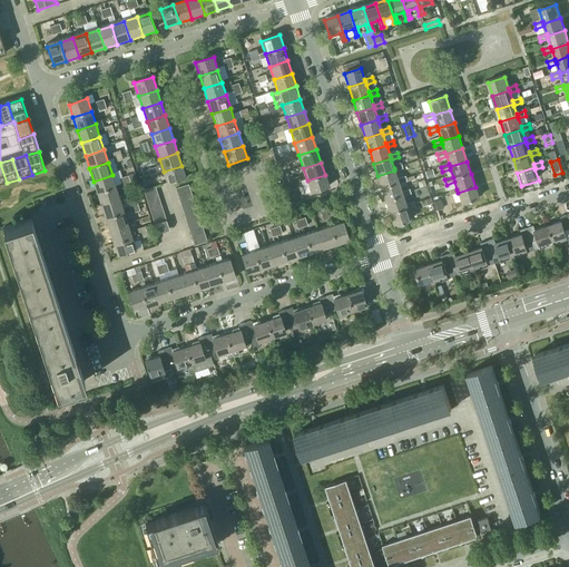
[(402,165),(394,168),(394,170),(378,176),(382,188),(399,183),(398,181),(395,173),(403,170),(402,165)]
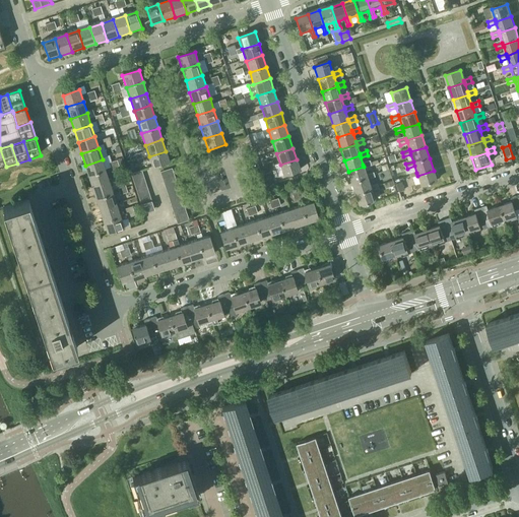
[(170,163),(166,151),(149,156),(153,169),(170,163)]
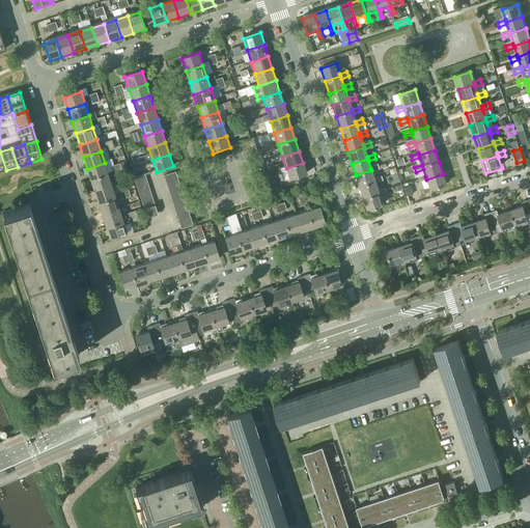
[(397,163),(399,169),(406,167),(403,160),(397,163)]
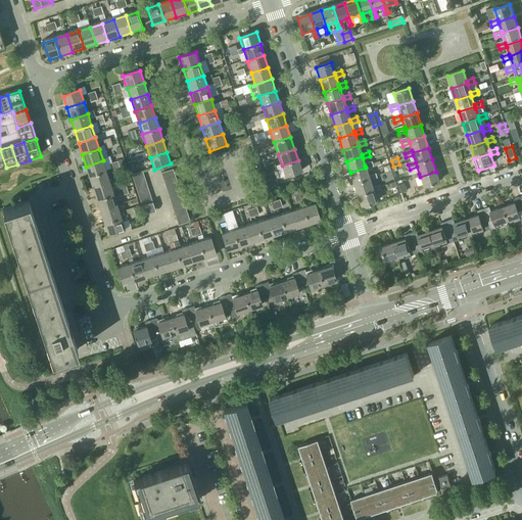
[(106,173),(103,160),(86,167),(90,178),(106,173)]
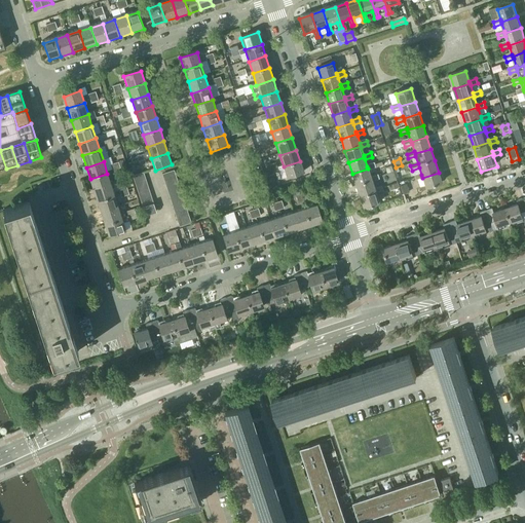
[(303,174),(300,161),(284,166),(287,179),(303,174)]
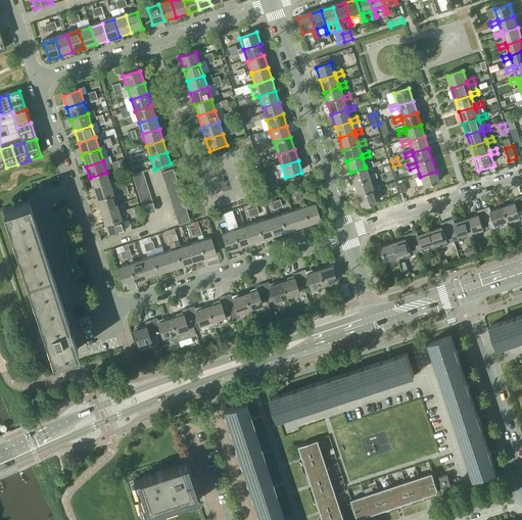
[(350,173),(354,185),(370,180),(369,177),(367,170),(374,168),(372,163),(365,166),(366,168),(350,173)]
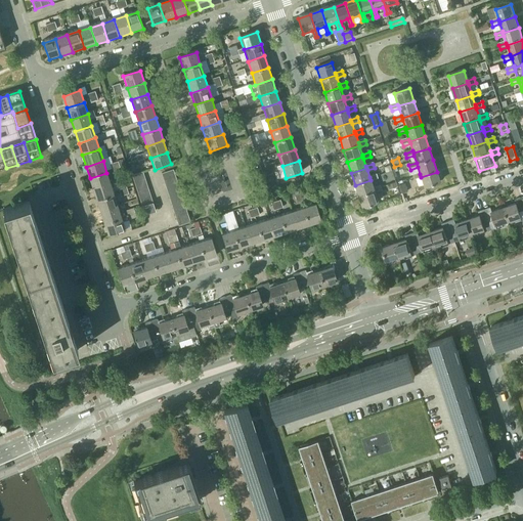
[(162,175),(164,180),(175,176),(173,171),(162,175)]
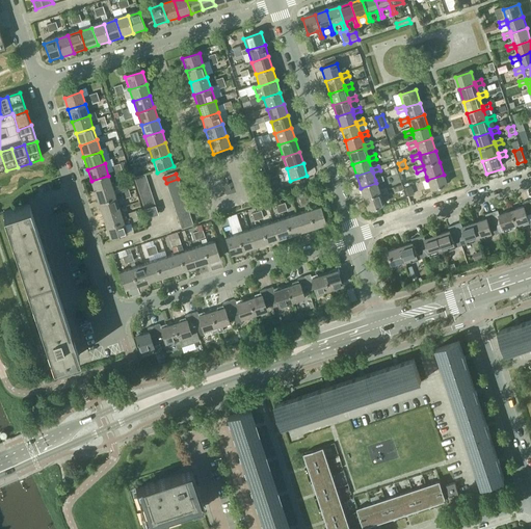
[(428,182),(431,191),(447,186),(444,175),(427,180),(426,177),(419,179),(421,184),(428,182)]
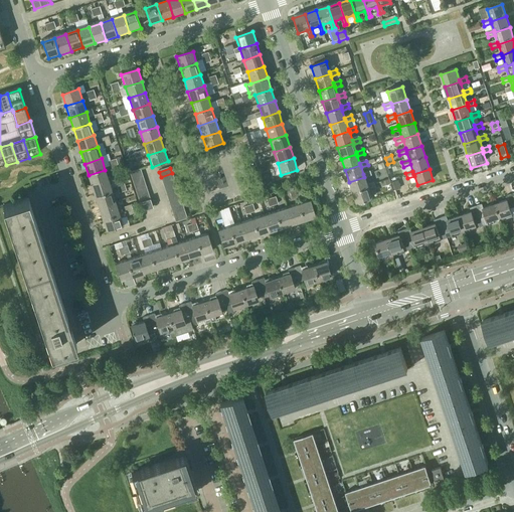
[(89,175),(93,186),(109,181),(105,170),(89,175)]
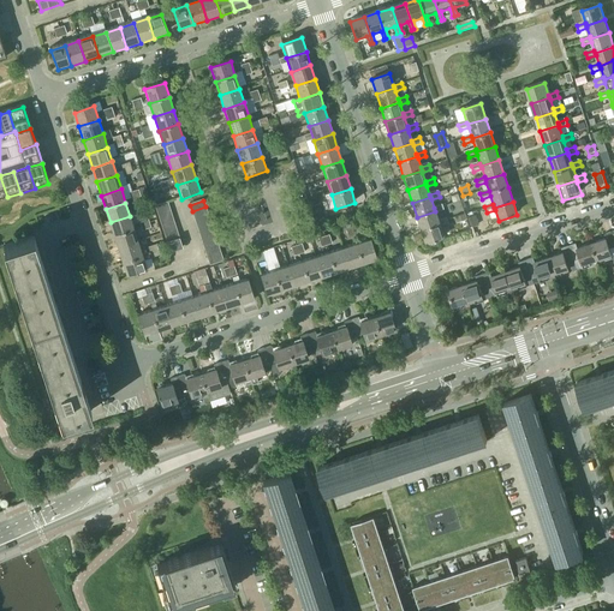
[(170,209),(168,204),(168,203),(156,208),(158,213),(170,209)]
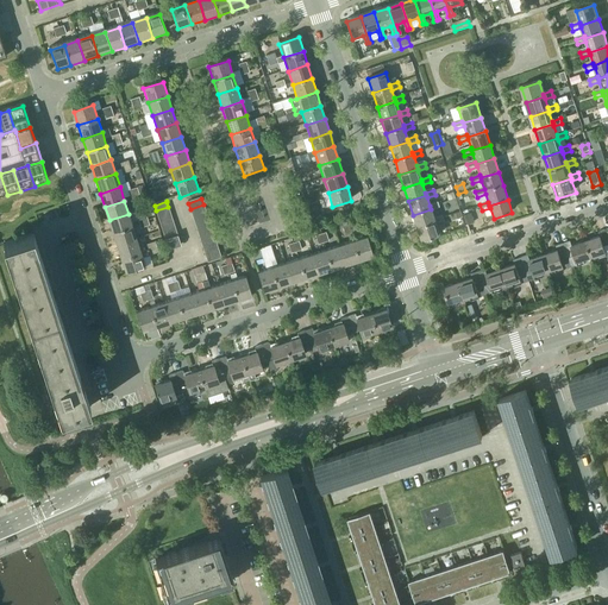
[(413,215),(417,228),(436,222),(434,220),(432,212),(439,209),(438,203),(430,206),(431,209),(413,215)]
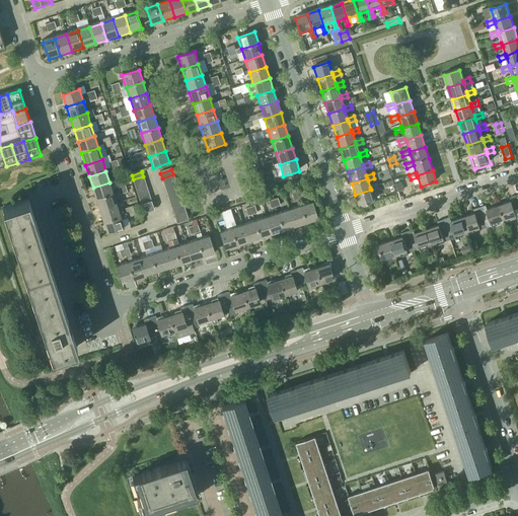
[(163,183),(175,179),(173,174),(162,178),(163,183)]
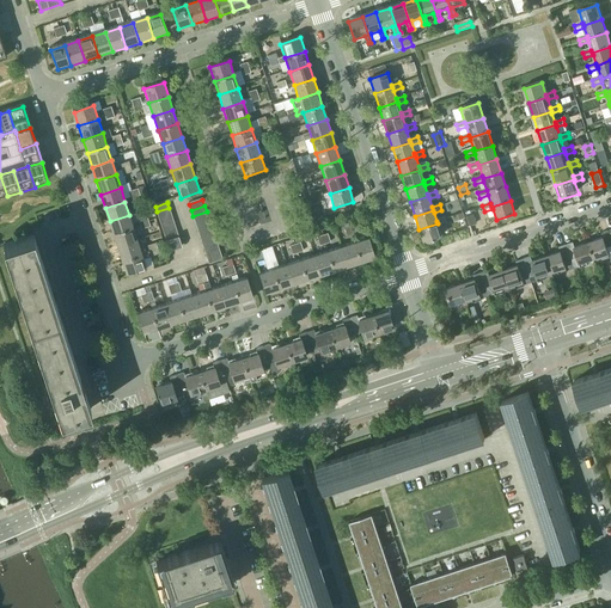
[(157,212),(159,217),(171,214),(169,208),(157,212)]
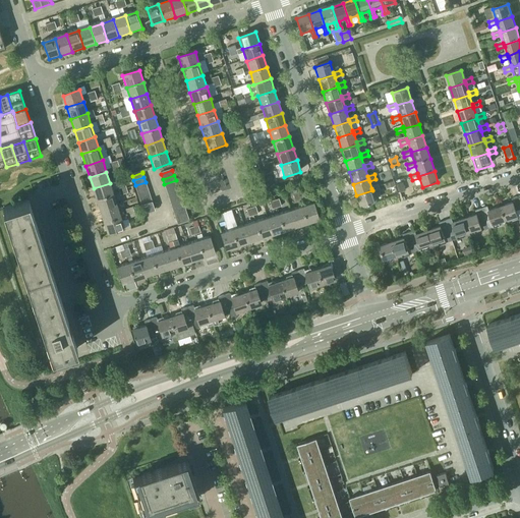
[(164,184),(166,189),(177,185),(176,180),(164,184)]
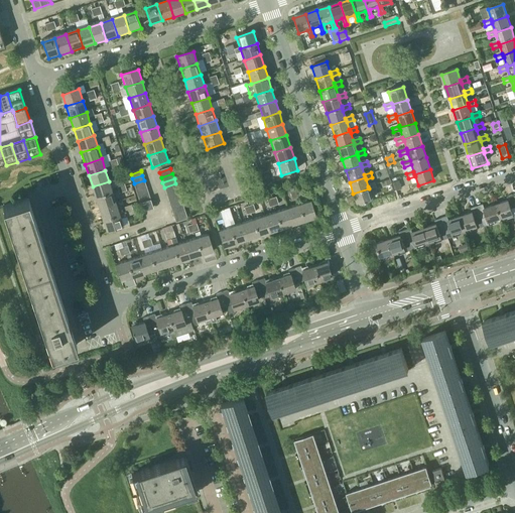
[(146,185),(144,180),(134,183),(135,189),(146,185)]
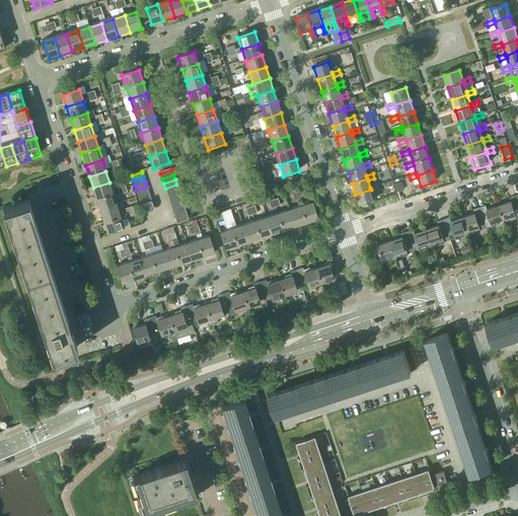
[(114,194),(109,182),(93,188),(96,200),(114,194)]
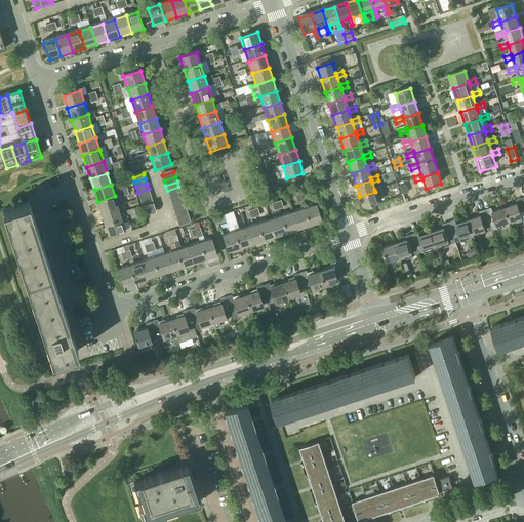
[(401,188),(403,196),(409,194),(407,186),(401,188)]
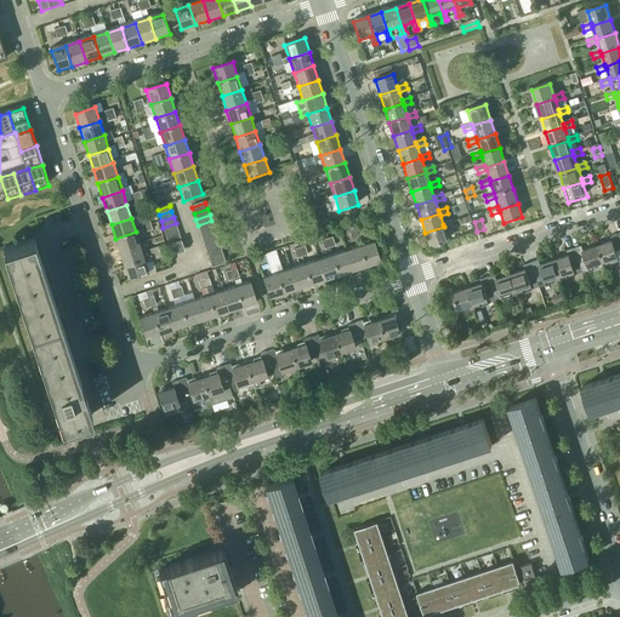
[(200,232),(214,228),(211,221),(198,226),(200,232)]
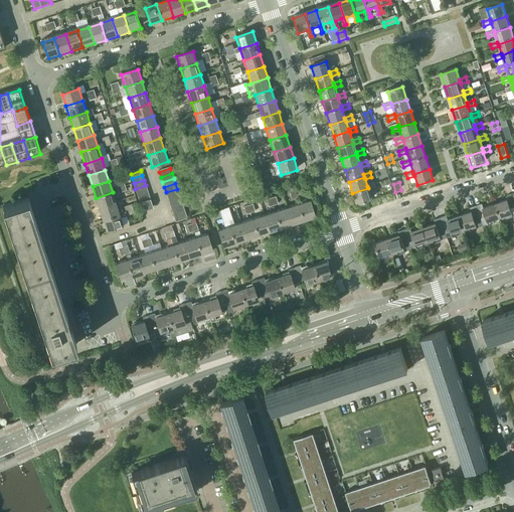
[(374,183),(367,186),(368,188),(352,193),(356,205),(371,200),(368,190),(375,188),(374,183)]
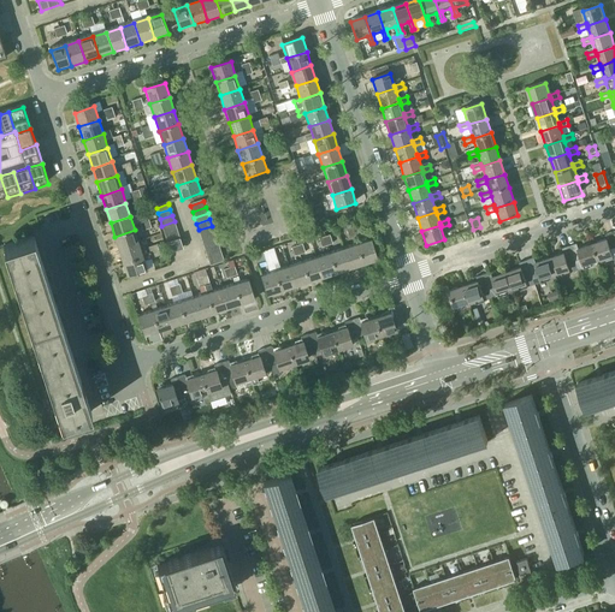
[(199,230),(201,237),(214,232),(212,226),(199,230)]
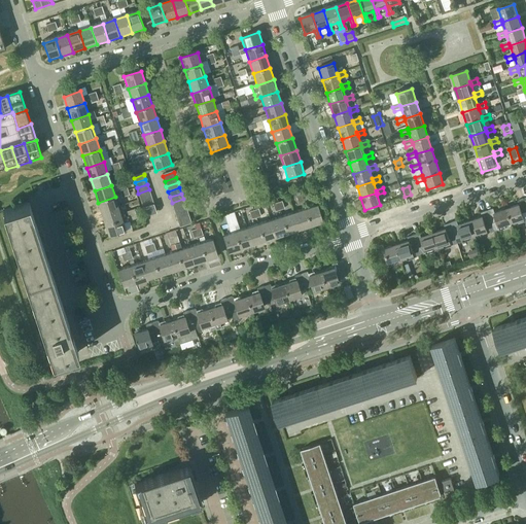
[(152,200),(150,195),(140,198),(141,203),(152,200)]
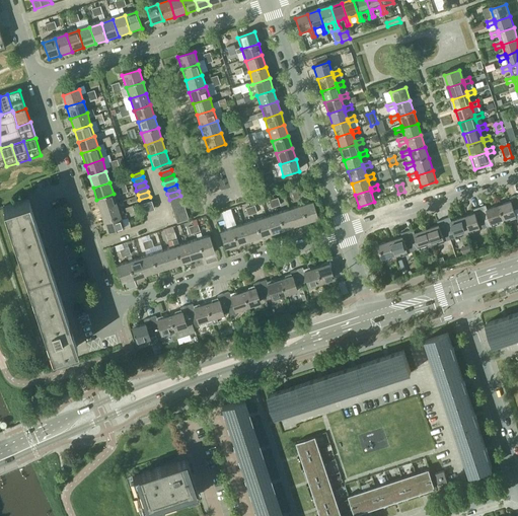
[(118,206),(114,194),(96,200),(100,211),(118,206)]
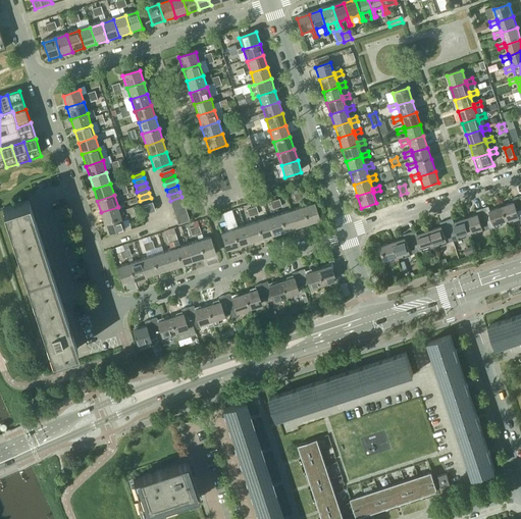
[(171,206),(184,202),(181,197),(170,201),(171,206)]
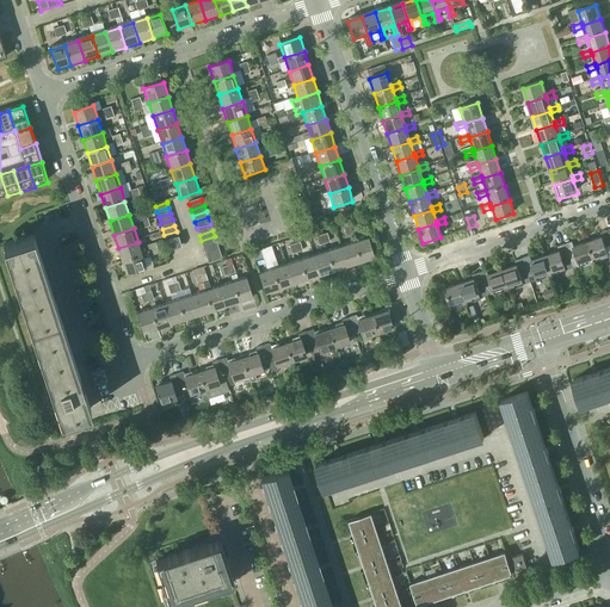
[(164,235),(166,241),(178,237),(177,231),(164,235)]
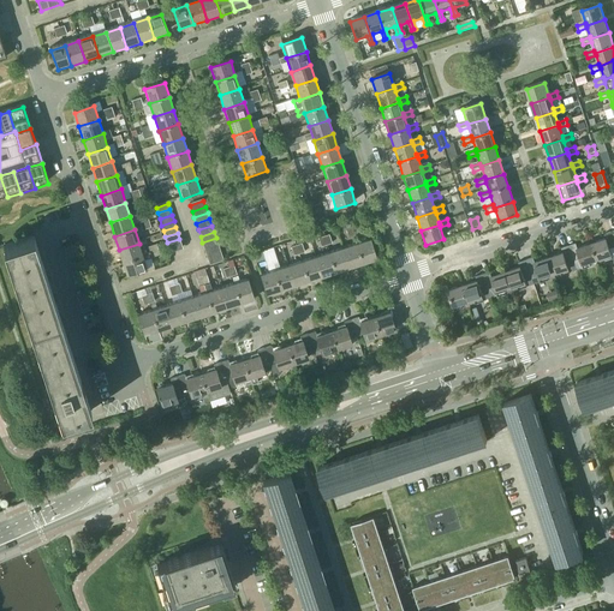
[(607,243),(592,246),(597,262),(604,259),(606,264),(613,261),(613,234),(604,237),(607,243)]
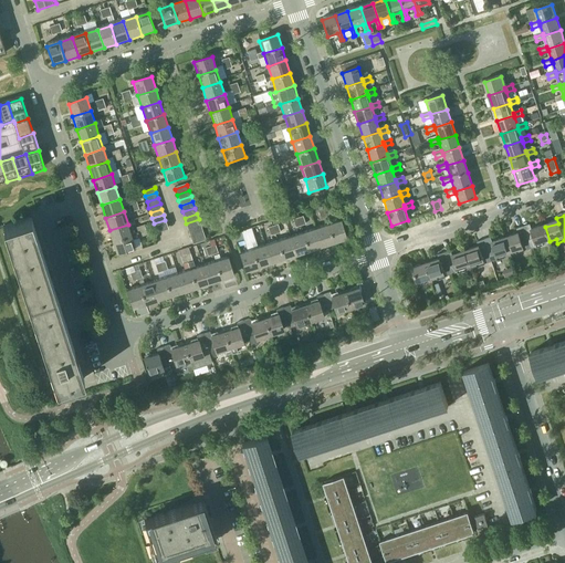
[(4,228),(58,391),(85,382),(32,219),(4,228)]
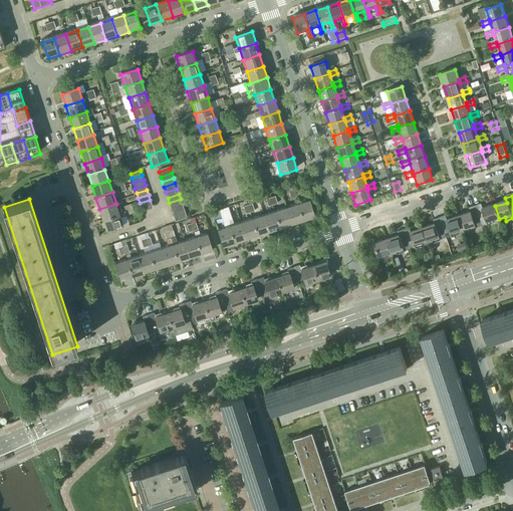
[(169,203),(171,208),(182,204),(181,199),(169,203)]
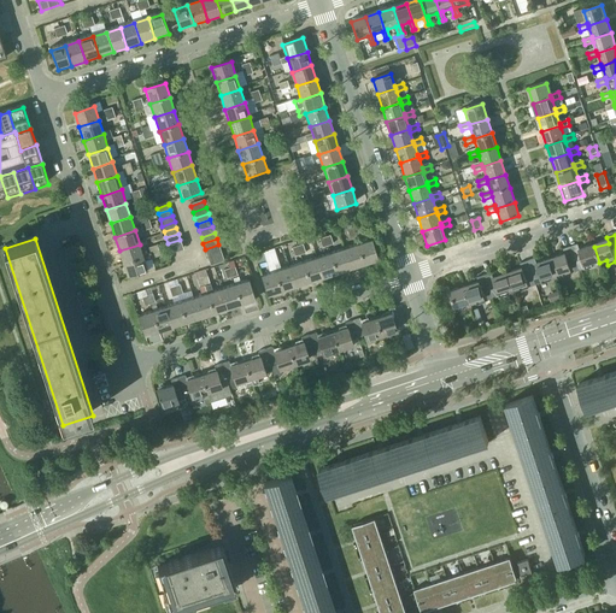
[(180,240),(168,243),(171,254),(183,249),(180,240)]
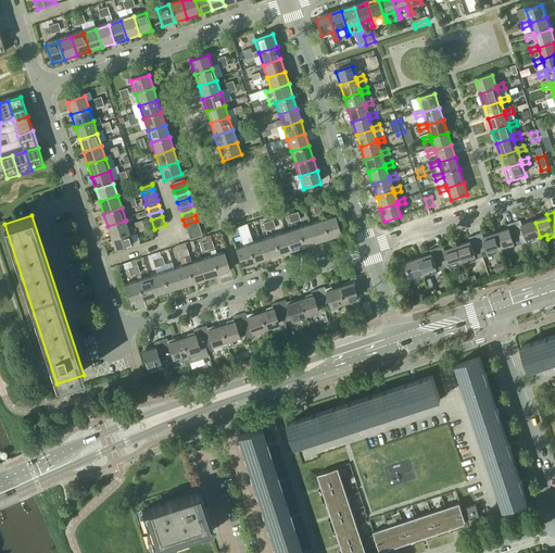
[(335,217),(323,222),(328,240),(341,236),(335,217)]
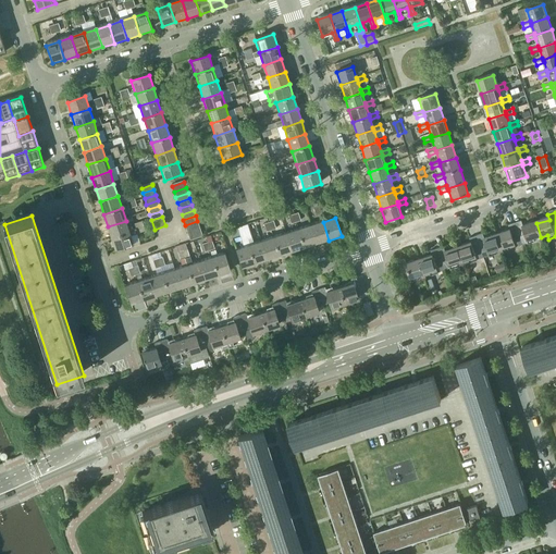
[(130,233),(126,221),(108,226),(112,239),(130,233)]
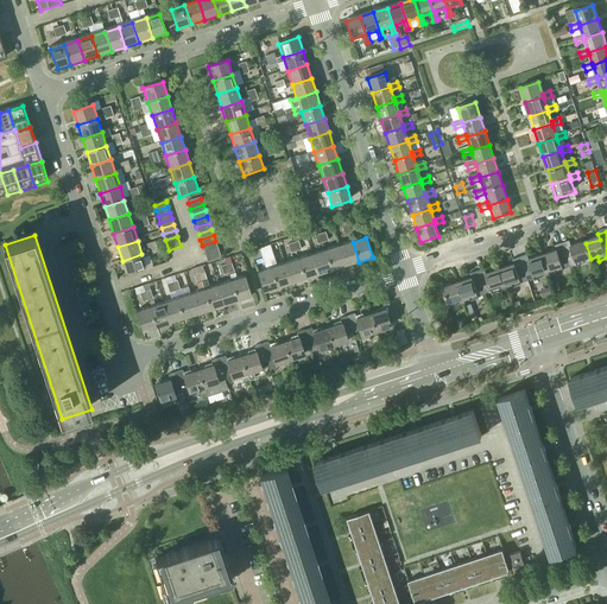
[(204,252),(217,247),(215,241),(202,246),(204,252)]
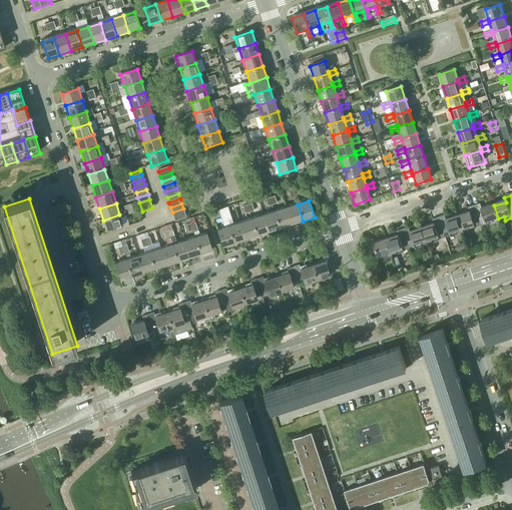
[(298,204),(287,208),(292,225),(303,221),(298,204)]
